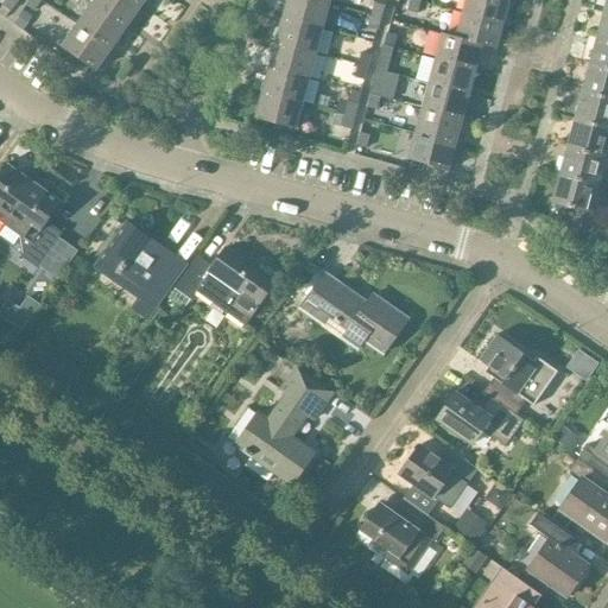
[(10,11),(17,0),(4,0),(1,5),(10,11)]
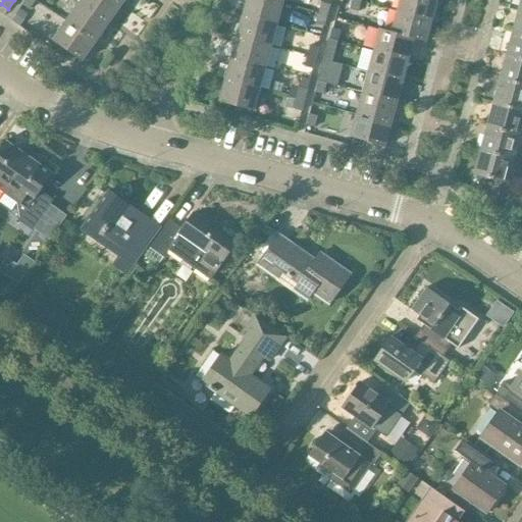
[(29,9),(35,1),(33,0),(23,0),(21,4),(29,9)]
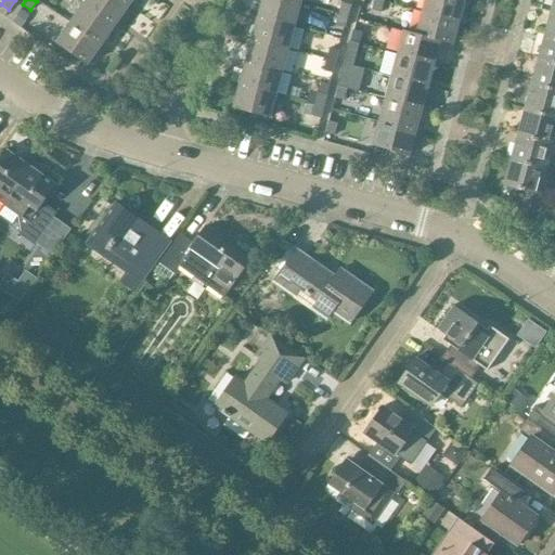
[(128,7),(118,0),(85,0),(82,4),(114,26),(128,7)]
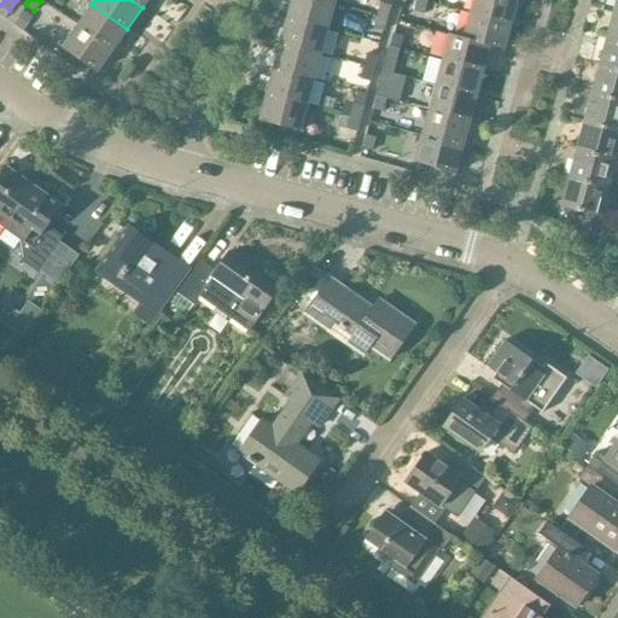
[(327,29),(333,3),(322,0),(291,0),(286,18),(327,29)]
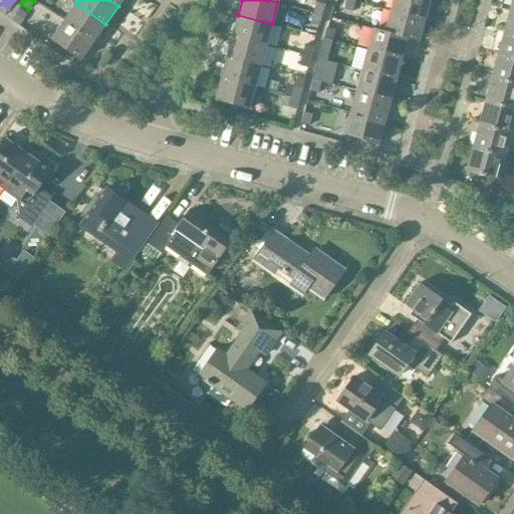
[(352,12),(354,1),(348,0),(345,0),(343,9),(352,12)]
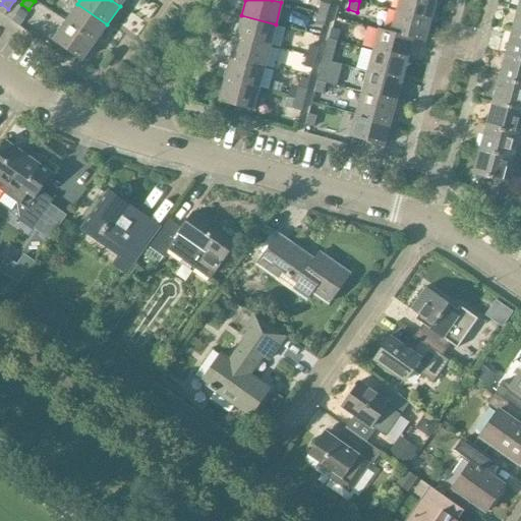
[(429,20),(435,0),(398,0),(396,11),(429,20)]
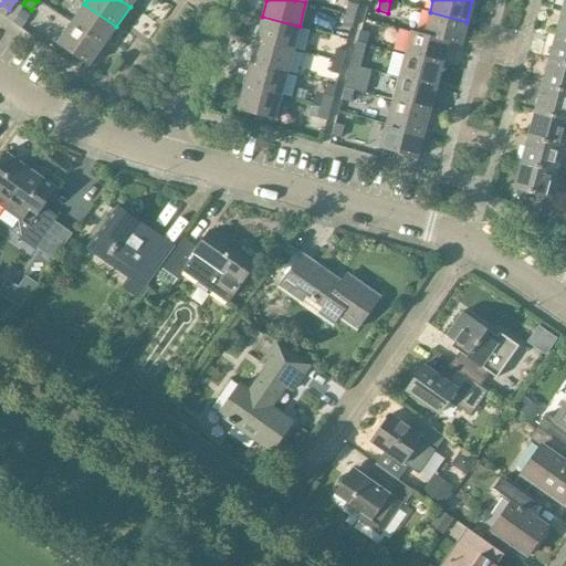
[(354,16),(357,4),(348,2),(345,13),(354,16)]
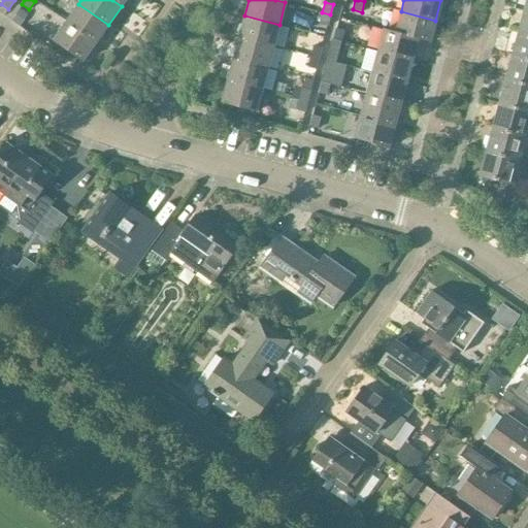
[(108,25),(78,4),(65,23),(95,43),(108,25)]
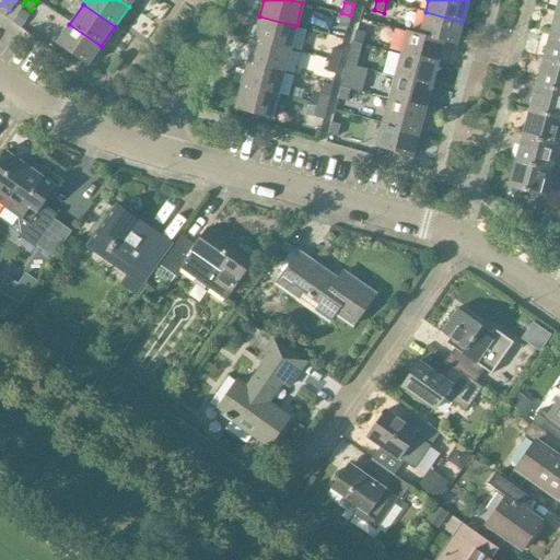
[(559,35),(559,9),(556,8),(549,33),(559,35)]
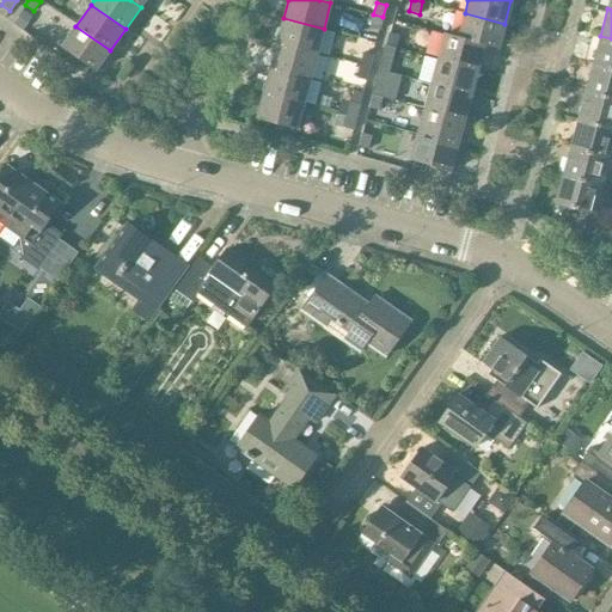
[(23,12),(14,23),(23,29),(31,17),(23,12)]
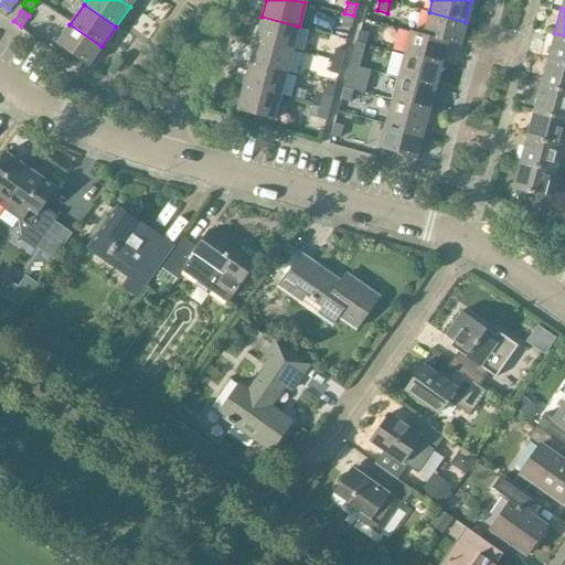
[(459,45),(466,22),(429,12),(423,34),(423,35),(447,42),(459,45)]
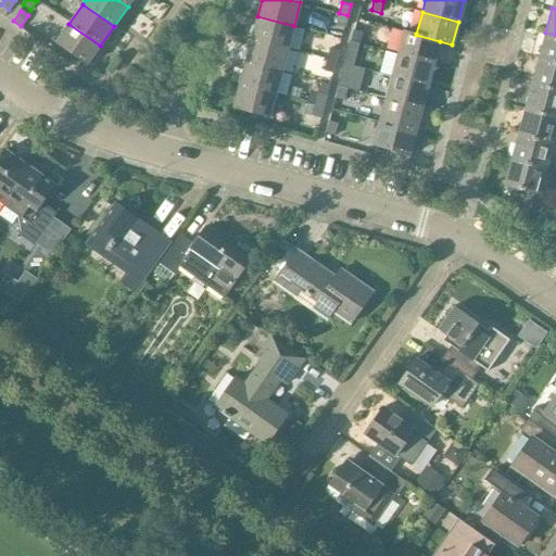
[(344,27),(348,15),(339,13),(336,25),(344,27)]
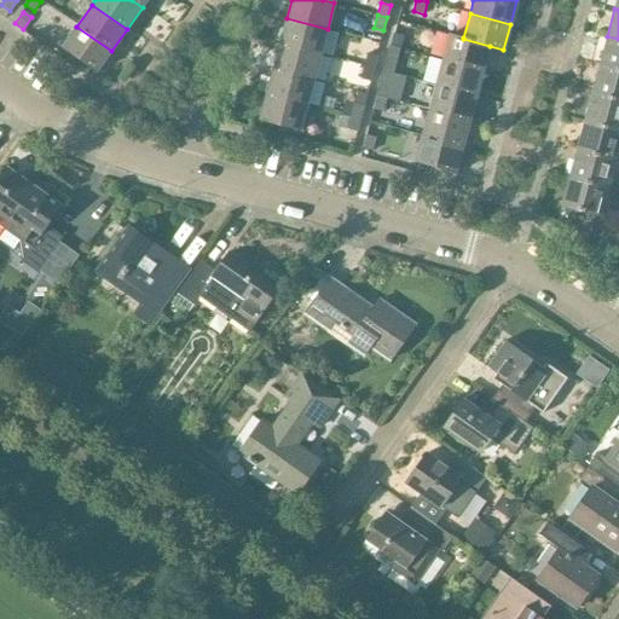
[(320,55),(328,29),(287,18),(281,44),(320,55)]
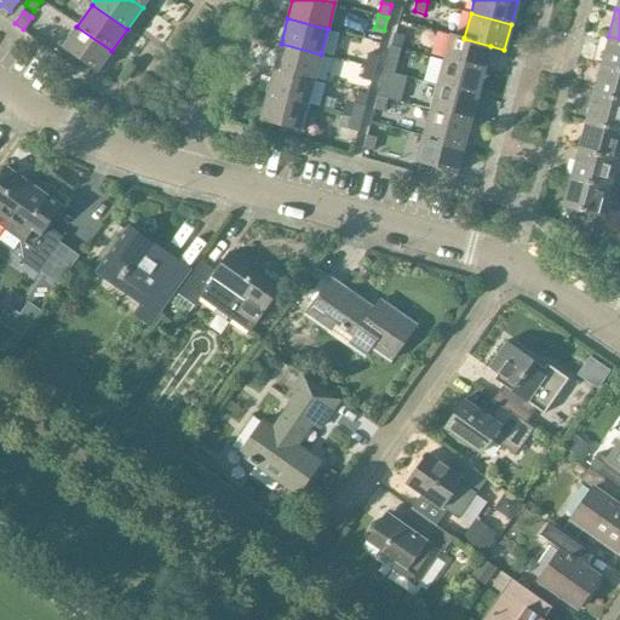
[(112,51),(76,27),(62,49),(96,73),(112,51)]
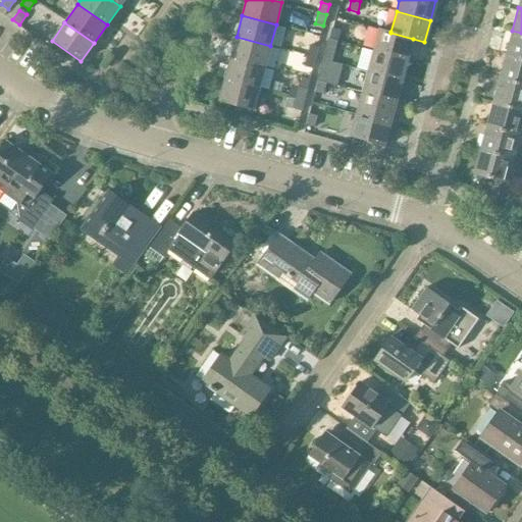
[(336,41),(340,30),(331,28),(328,38),(336,41)]
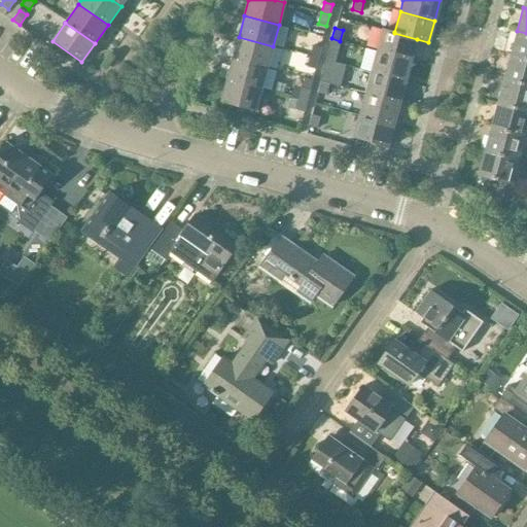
[(412,60),(417,39),(394,33),(394,32),(383,29),(377,50),(412,60)]
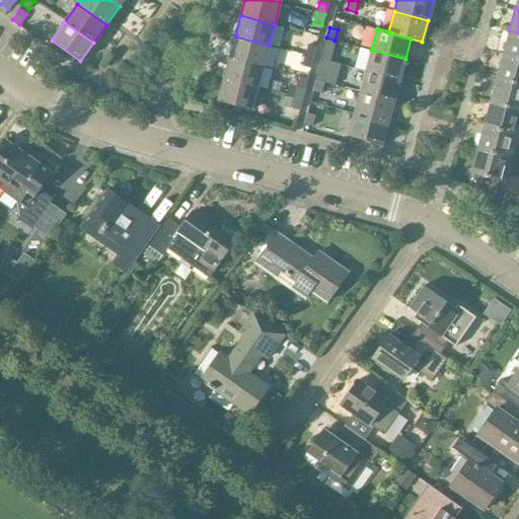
[(518,58),(518,32),(509,30),(503,54),(518,58)]
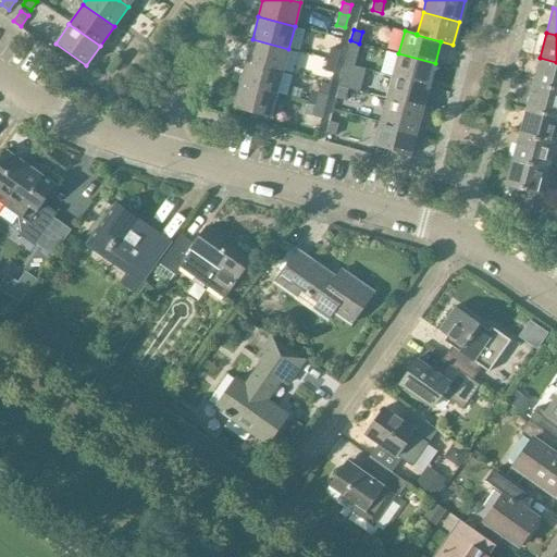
[(282,72),(288,49),(252,39),(246,62),(282,72)]
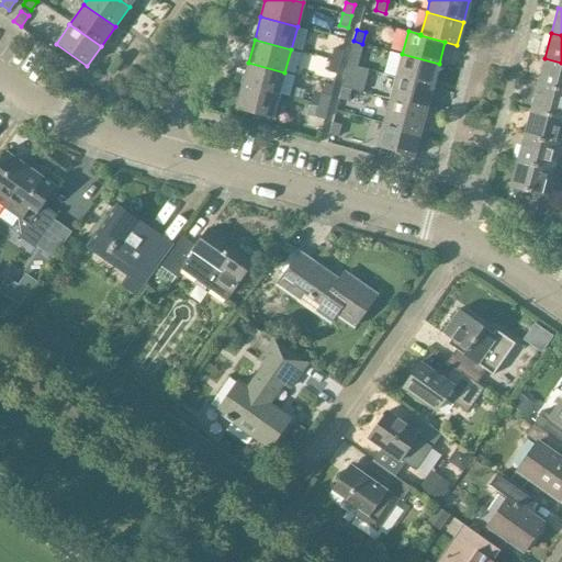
[(359,56),(362,44),(353,41),(350,54),(359,56)]
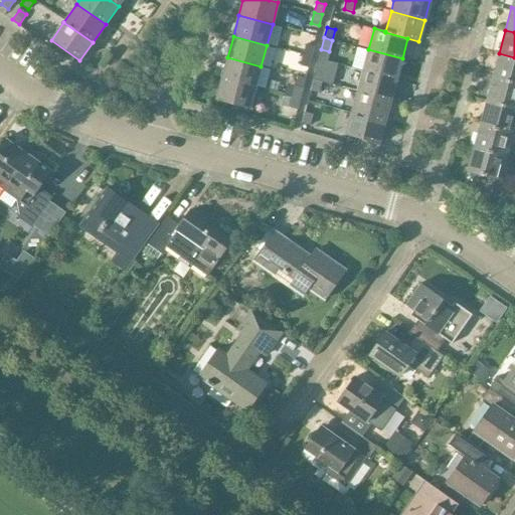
[(311,57),(314,46),(306,44),(303,55),(311,57)]
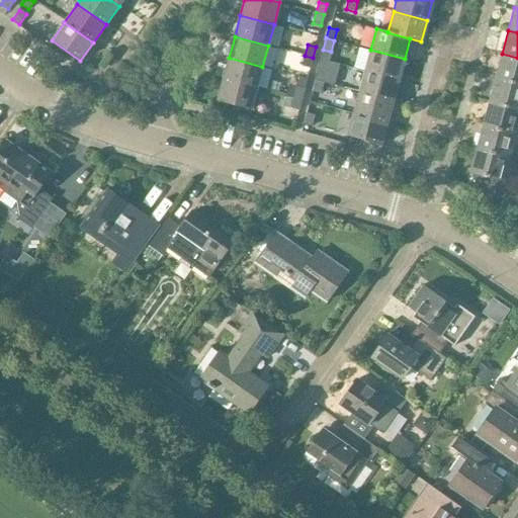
[(399,81),(405,59),(370,50),(364,71),(399,81)]
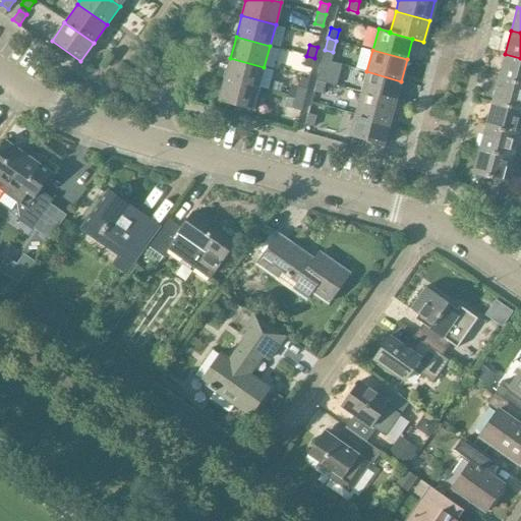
[(520,84),(520,58),(505,54),(498,78),(520,84)]
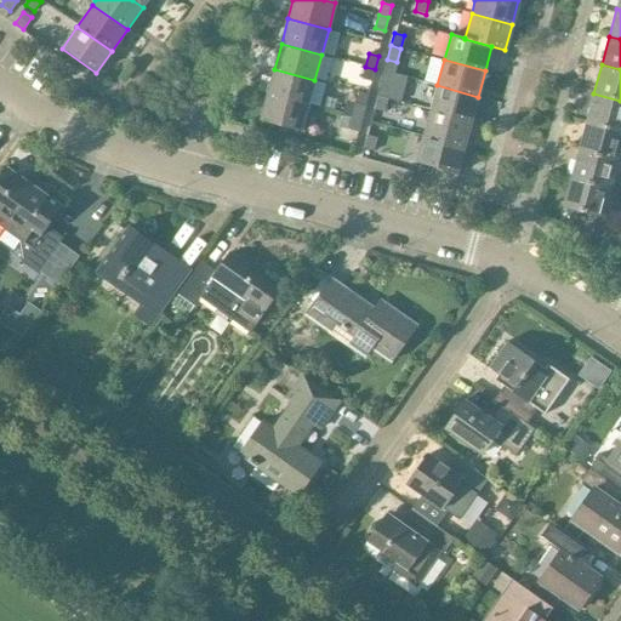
[(371,83),(375,69),(365,67),(362,79),(371,83)]
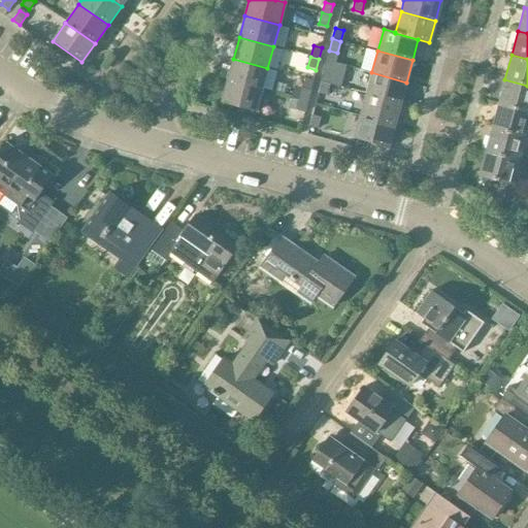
[(261,90),(267,68),(233,59),(227,80),(261,90)]
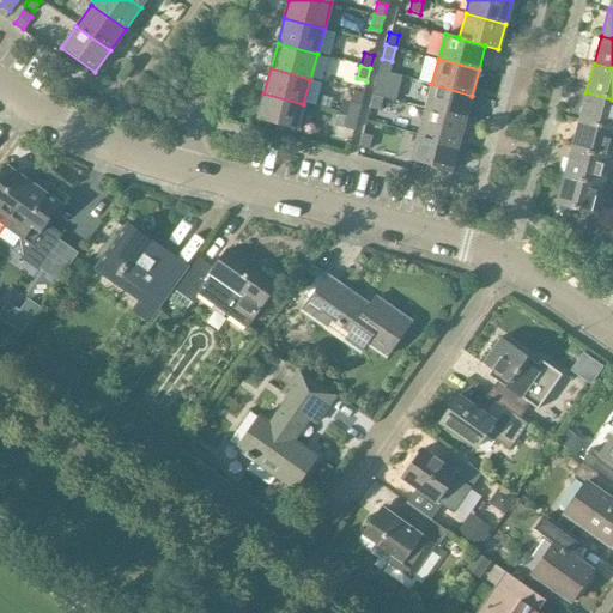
[(382,98),(386,85),(375,83),(372,96),(382,98)]
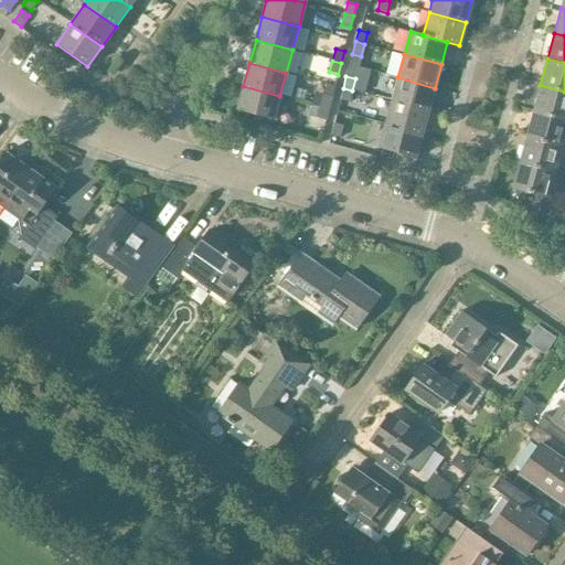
[(428,112),(435,88),(397,77),(392,102),(428,112)]
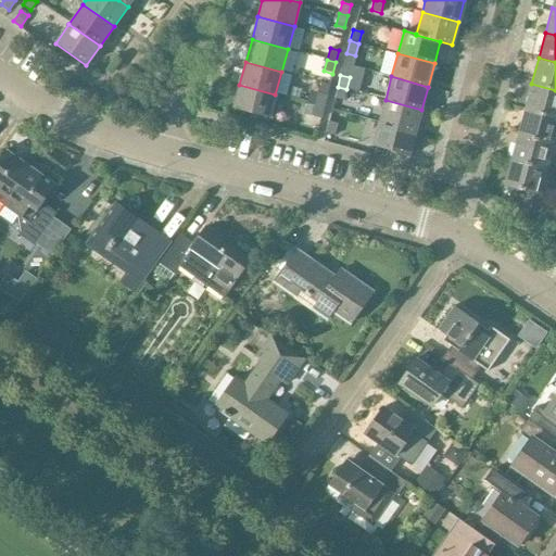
[(555,117),(555,90),(531,84),(525,109),(555,117)]
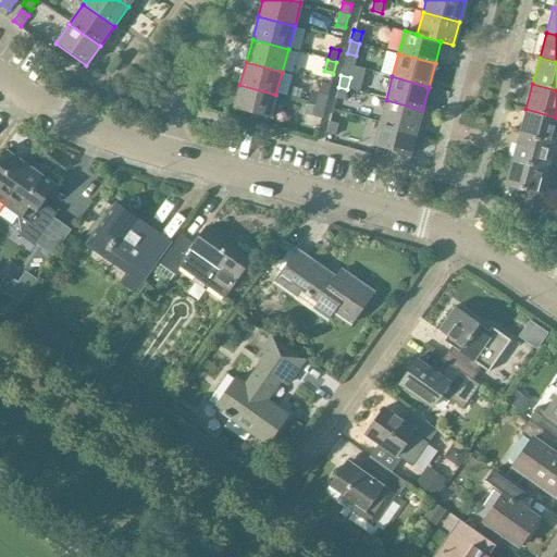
[(270,118),(275,95),(239,85),(233,108),(270,118)]
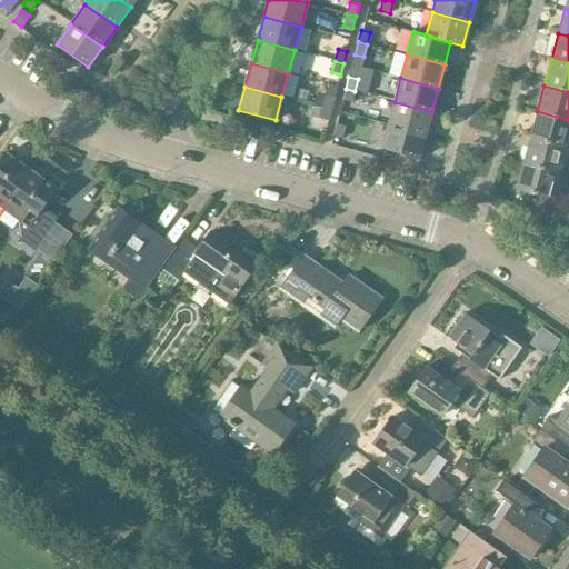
[(351,102),(355,91),(346,89),(342,100),(351,102)]
